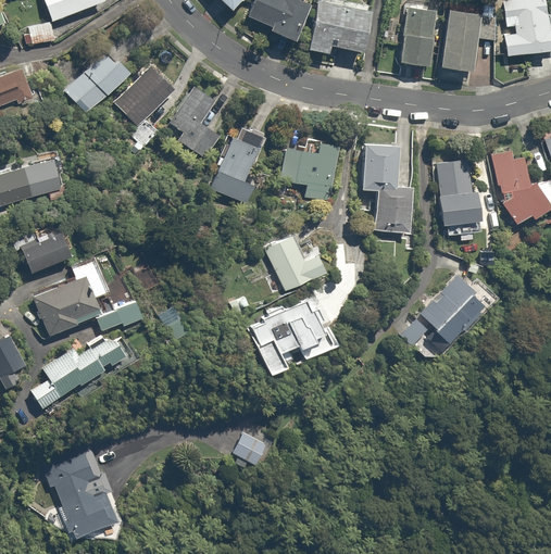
[(0,0),(0,26),(9,23),(0,0)]
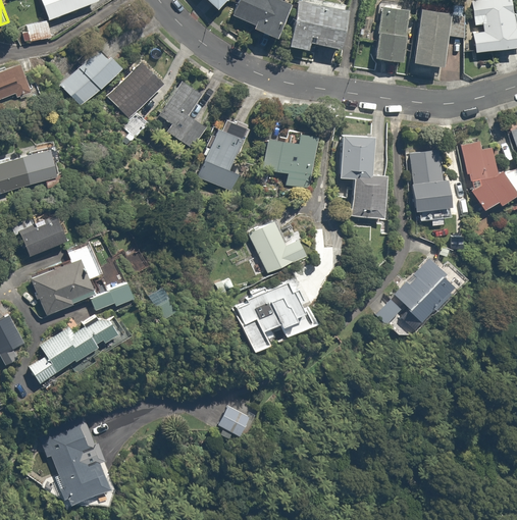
[(42,0),(50,19),(95,0),(42,0)]
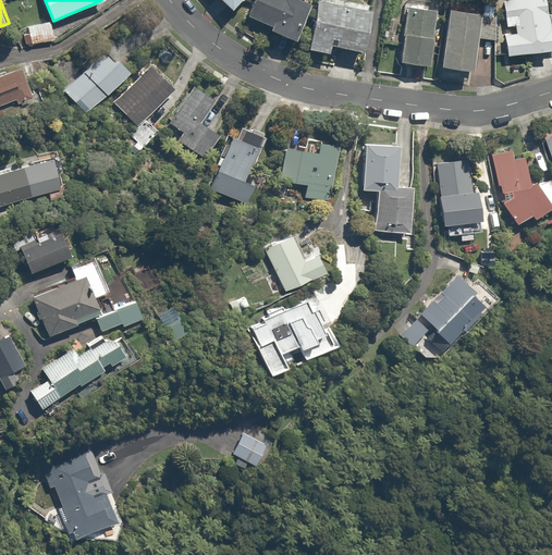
[(294,39),(310,4),(301,0),(253,0),(245,17),(294,39)]
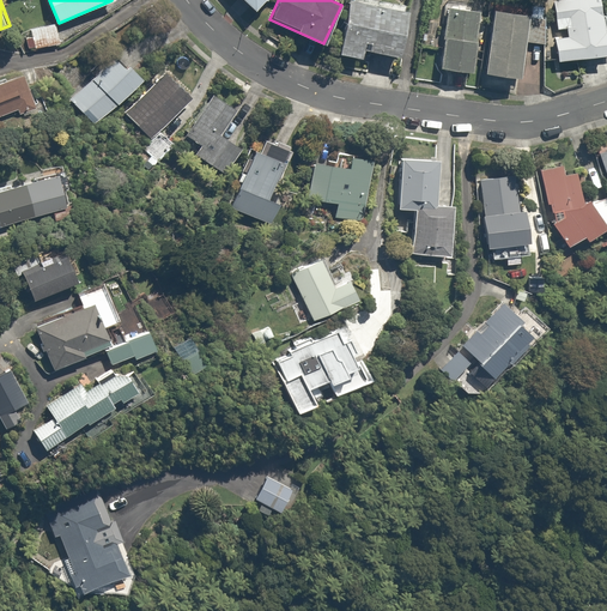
[(402,11),(352,0),(351,0),(341,53),(364,58),(365,49),(393,55),(402,11)]
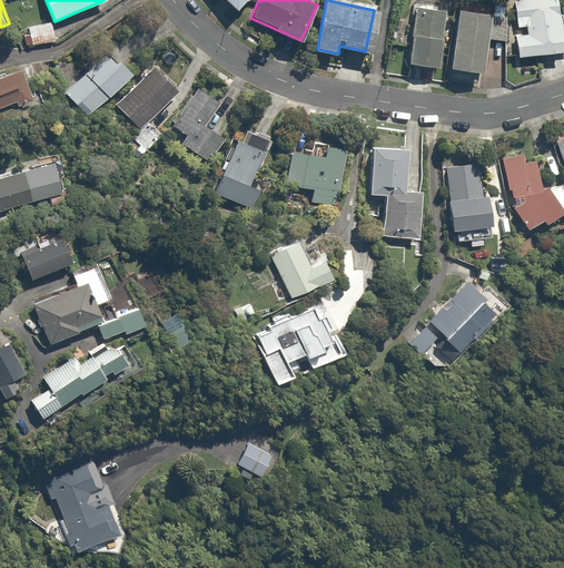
[(562,22),(557,0),(515,0),(522,29),(527,28),(530,36),(518,38),(522,59),(563,51),(563,22),(562,22)]
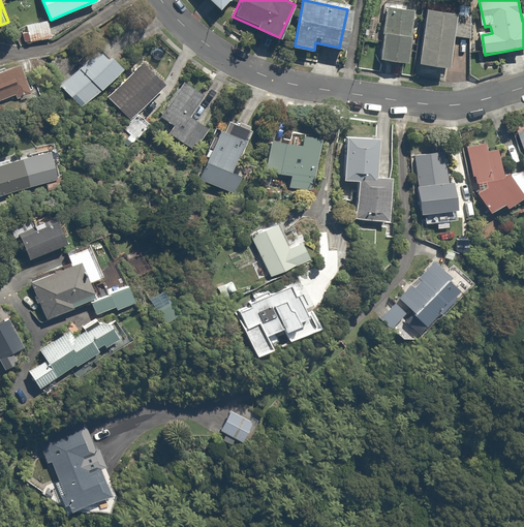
[(459,9),(425,6),(419,61),(448,64),(451,36),(472,38),(474,18),(458,17),(459,9)]
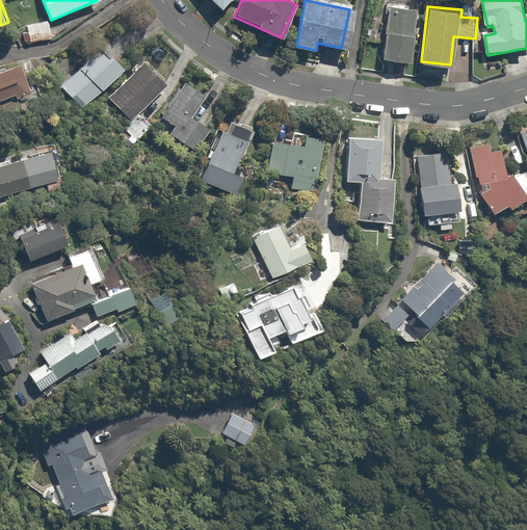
[(416,9),(387,7),(381,58),(411,61),(416,9)]
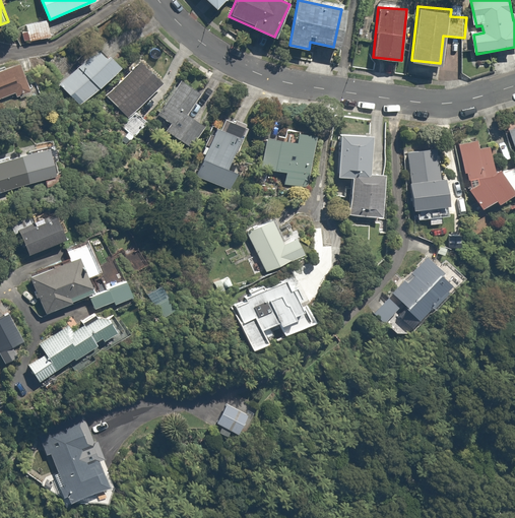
[(53,36),(48,20),(29,26),(35,42),(53,36)]
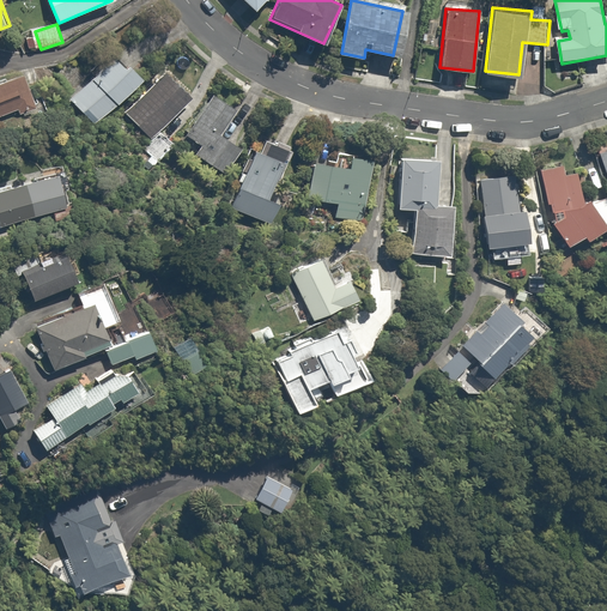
[(103,126),(141,77),(110,53),(72,102),(103,126)]
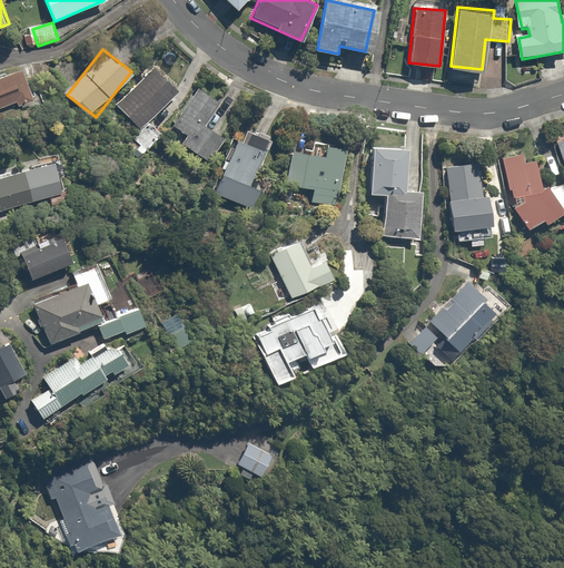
[(19,65),(0,72),(0,108),(18,101),(22,111),(37,105),(19,65)]
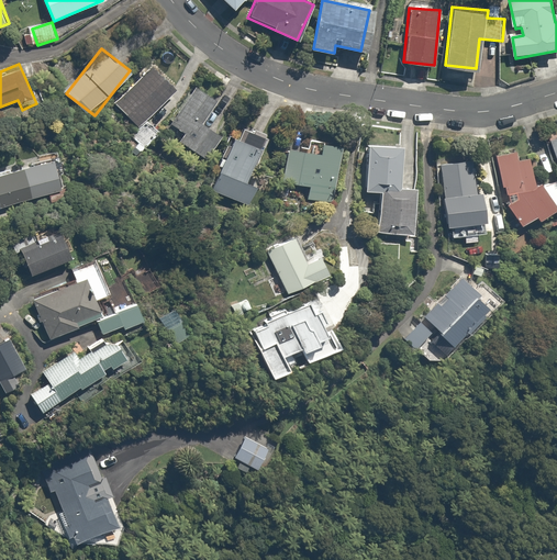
[(176,86),(155,66),(120,107),(141,125),(176,86)]
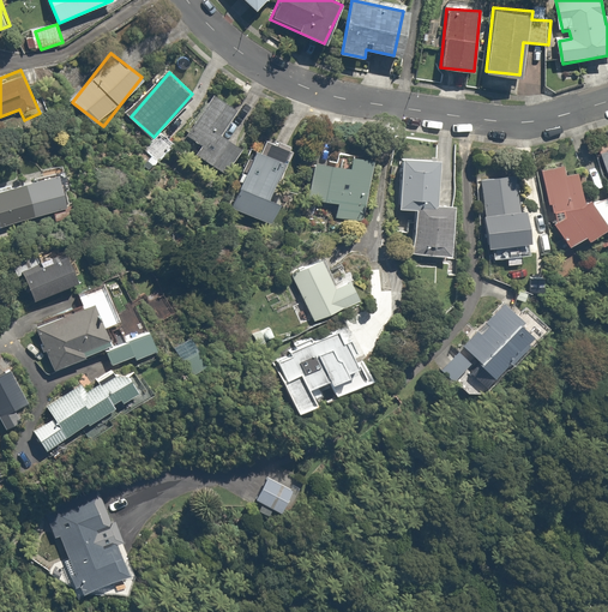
[(240,112),(218,96),(188,137),(200,145),(196,154),(222,172),(239,148),(223,136),(240,112)]
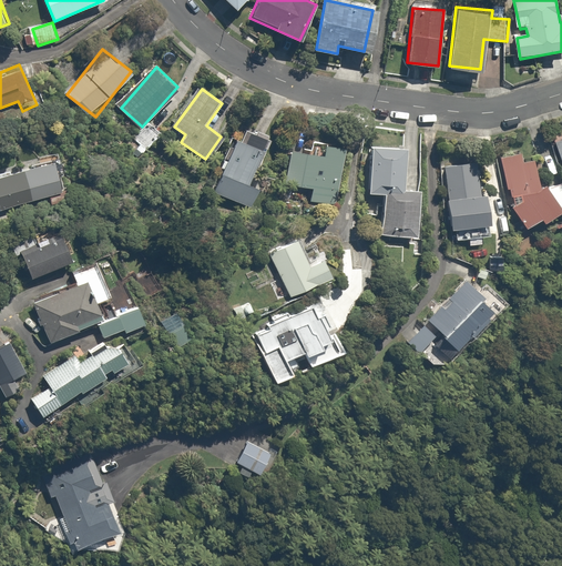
[(263,145),(234,135),(214,194),(253,208),(258,190),(249,187),(263,145)]
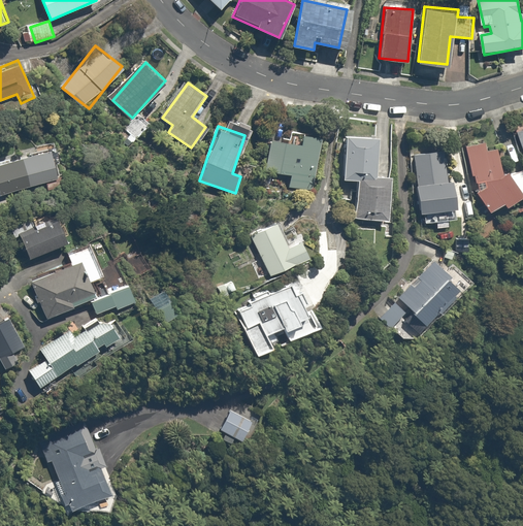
[(374,136),(342,135),(341,179),(355,179),(355,221),(387,222),(387,178),(374,178),(374,136)]
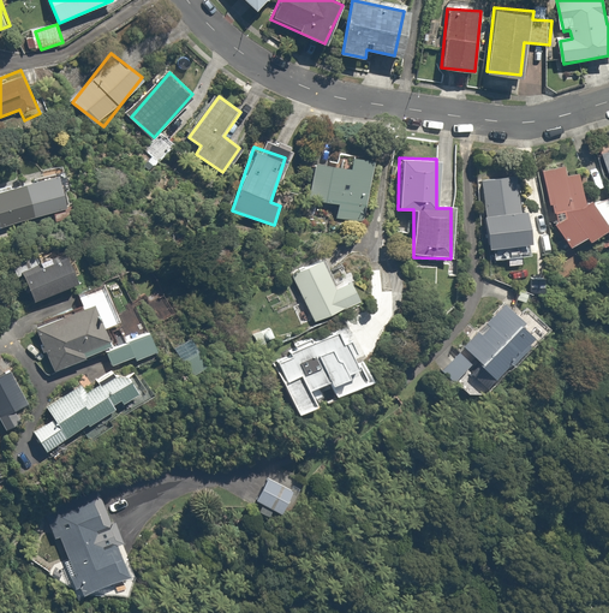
[(353,165),(317,164),(315,200),(340,202),(339,222),(371,225),(375,160),(353,159),(353,165)]
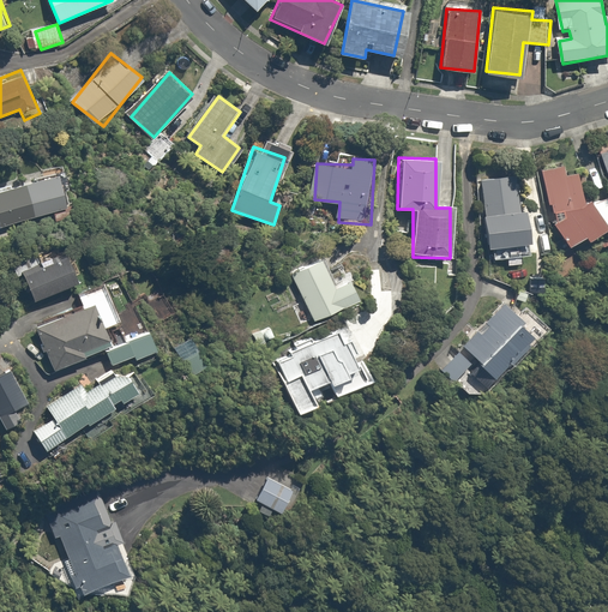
[(570,249),(599,231),(602,235),(607,232),(607,201),(606,198),(594,207),(589,201),(584,204),(575,163),(541,171),(554,223),(570,249)]
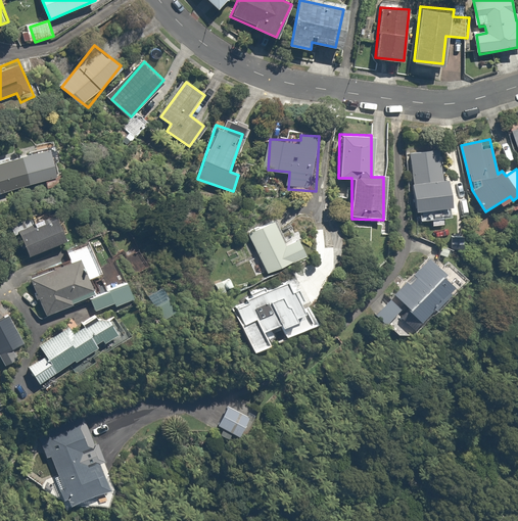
[(415,211),(421,211),(423,223),(450,219),(448,203),(439,148),(411,152),(415,184),(411,184),(415,211)]
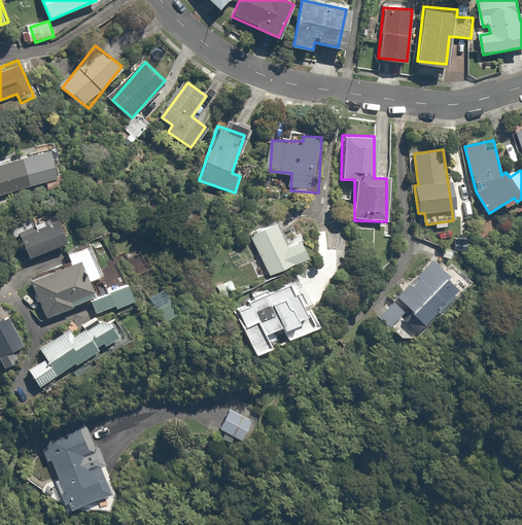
[(36,153),(0,163),(0,185),(3,197),(61,181),(55,159),(39,163),(36,153)]
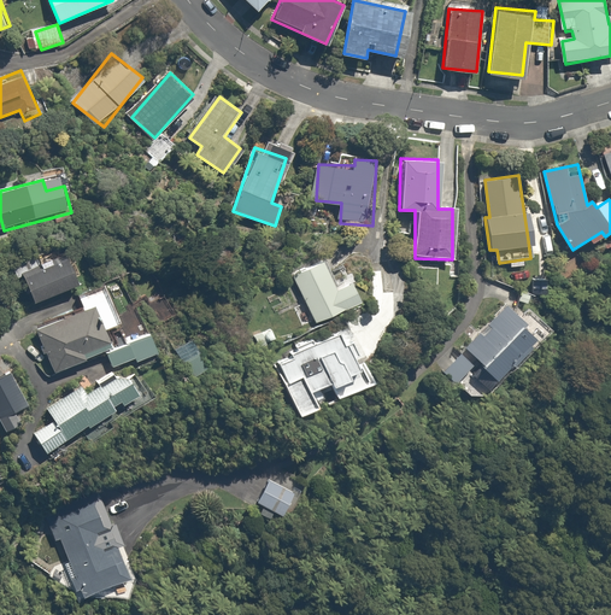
[(336,290),(319,257),(292,271),(319,324),(362,303),(351,282),(336,290)]
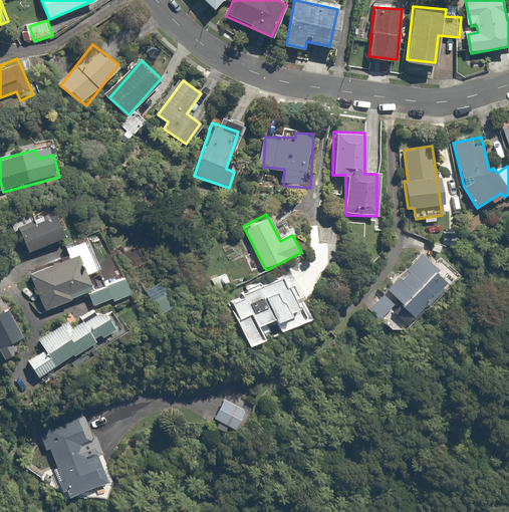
[(55,215),(18,230),(27,253),(64,238),(55,215)]
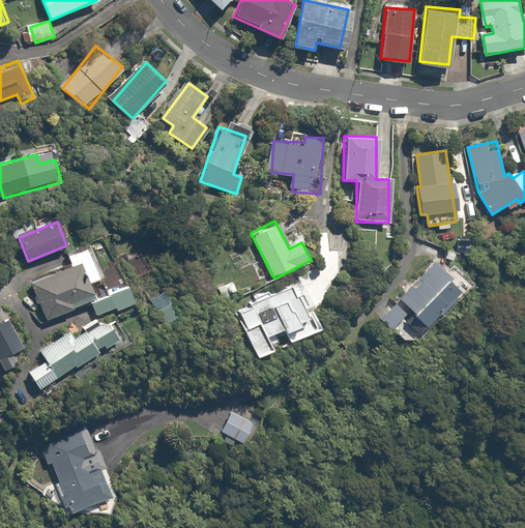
[(74,264),(33,283),(50,319),(96,298),(89,282),(107,274),(92,244),(68,255),(74,264)]
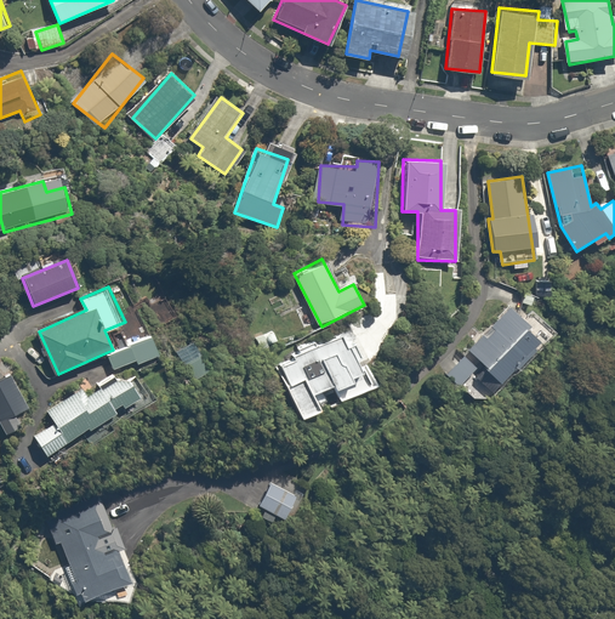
[(499,380),(536,338),(507,312),(470,353),(499,380)]
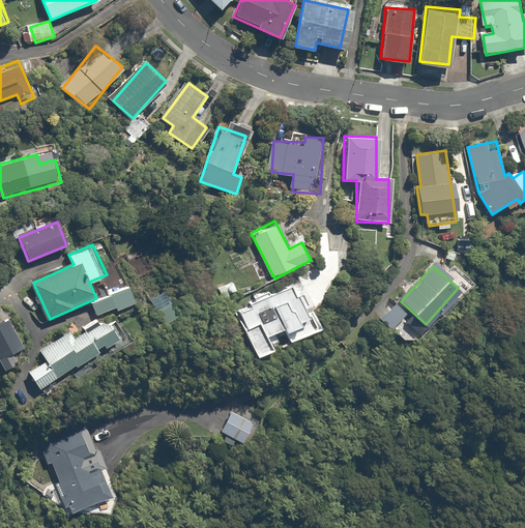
[(245,324),(241,326),(254,355),(272,348),(267,336),(286,329),(291,343),(322,329),(301,281),(291,285),(252,301),(254,308),(241,313),(245,324)]
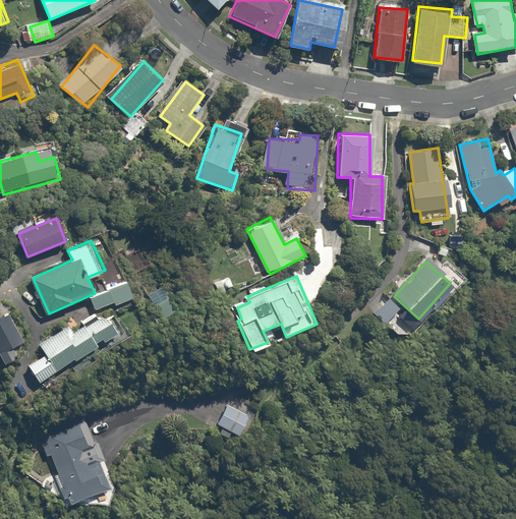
[(136,298),(128,281),(92,299),(98,310),(115,302),(118,307),(136,298)]
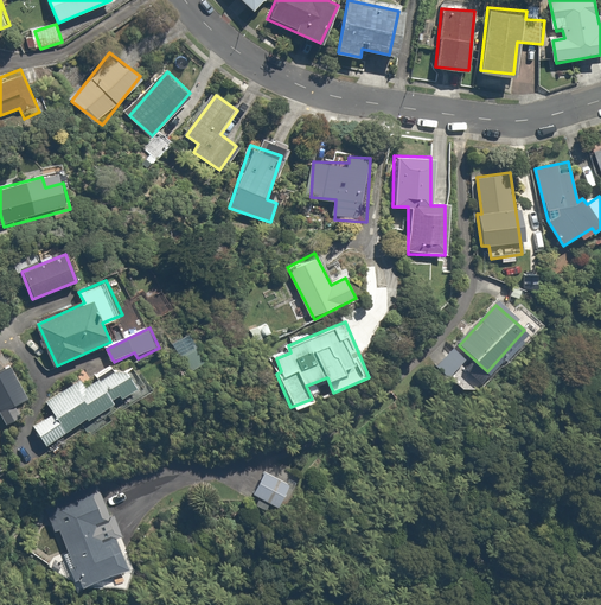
[(83,381),(49,402),(56,414),(34,427),(46,446),(116,403),(114,399),(119,396),(121,400),(138,390),(122,364),(87,387),(83,381)]
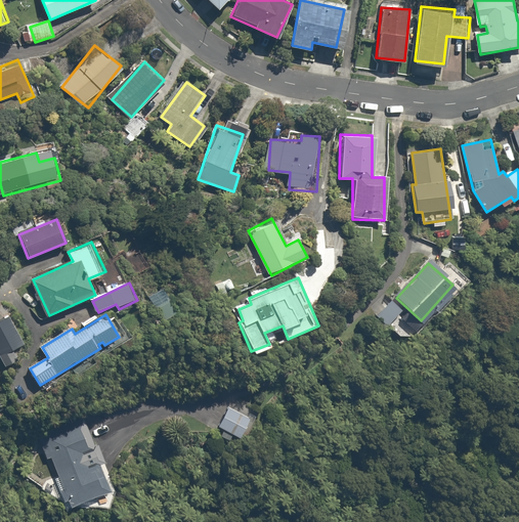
[(0,325),(0,354),(6,367),(18,361),(0,325)]
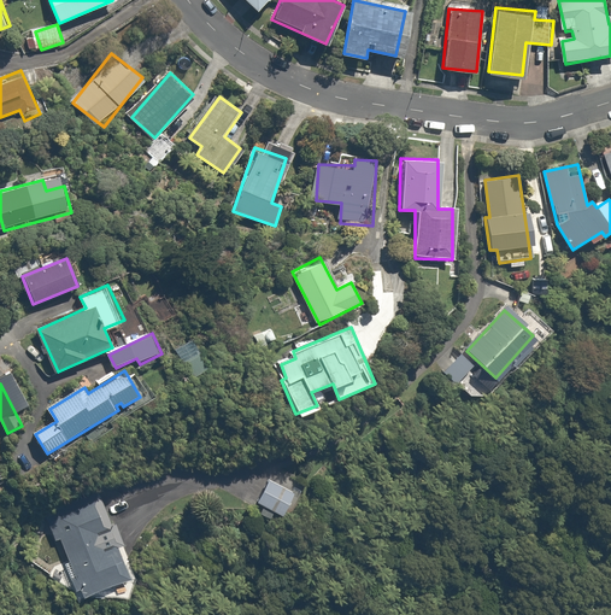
[(297,492),(270,479),(259,503),(286,516),(297,492)]
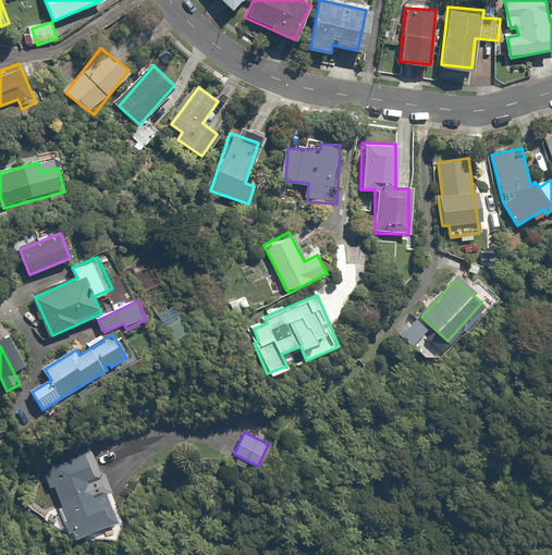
[(87,448),(46,463),(54,489),(57,489),(73,540),(118,526),(106,491),(89,497),(84,481),(97,477),(87,448)]
